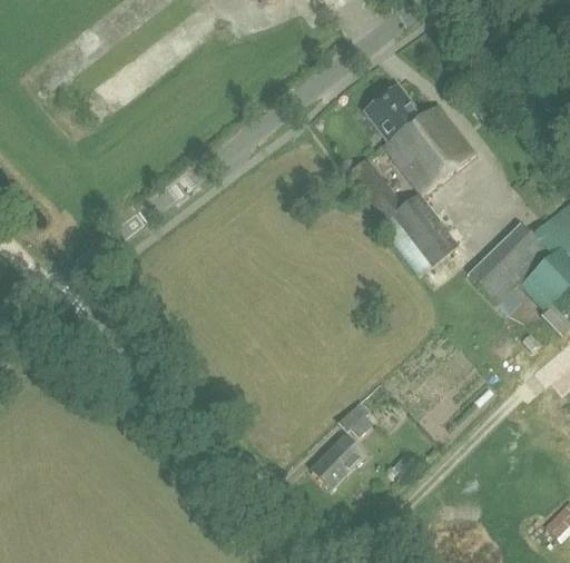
[(397,82),(363,109),(387,141),(384,144),(422,193),(475,152),(438,102),(422,115),(397,82)]
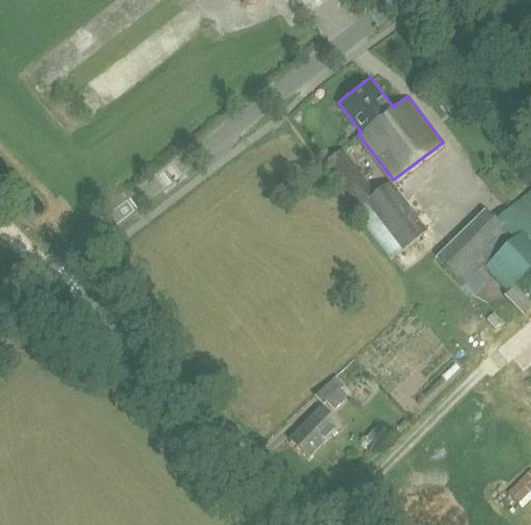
[(341,145),(326,158),(359,201),(353,206),(390,255),(426,227),(389,178),(374,189),(341,145)]
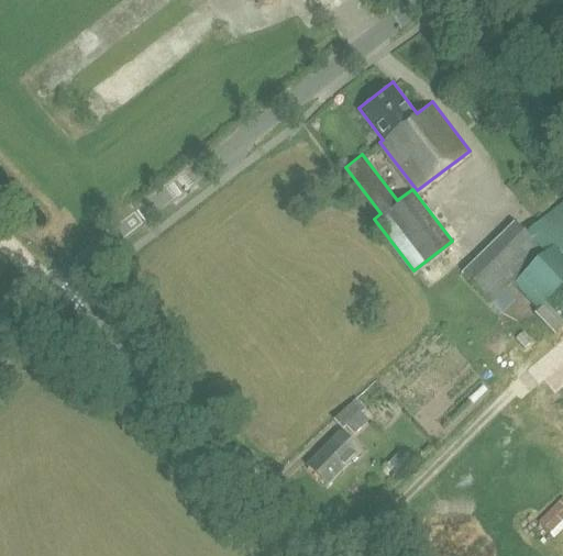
[(531,262),(512,277),(538,307),(545,299),(562,282),(562,197),(526,230),(545,247),(531,262)]
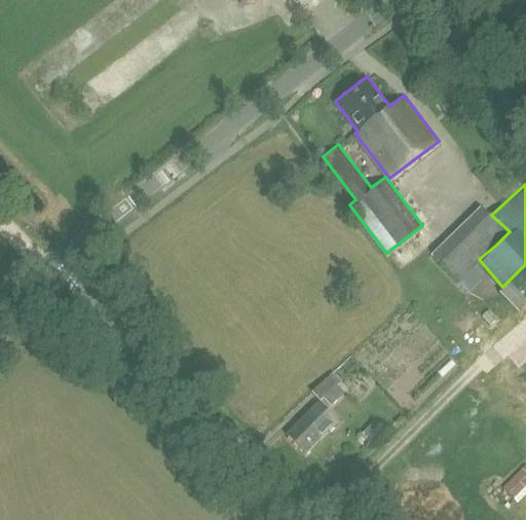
[(491,215),(480,205),(468,217),(496,245),(510,231),(491,215)]
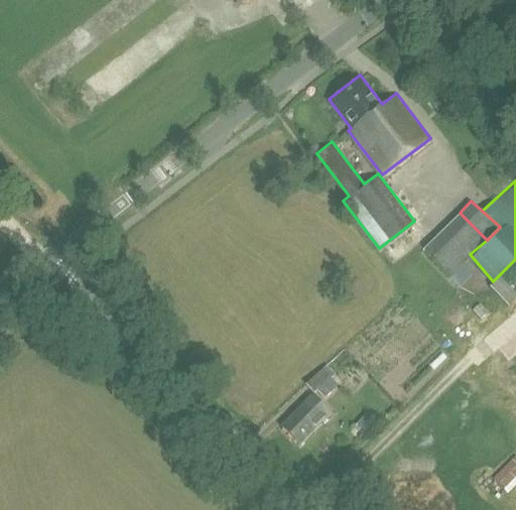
[(449,274),(460,282),(475,269),(465,260),(449,274)]
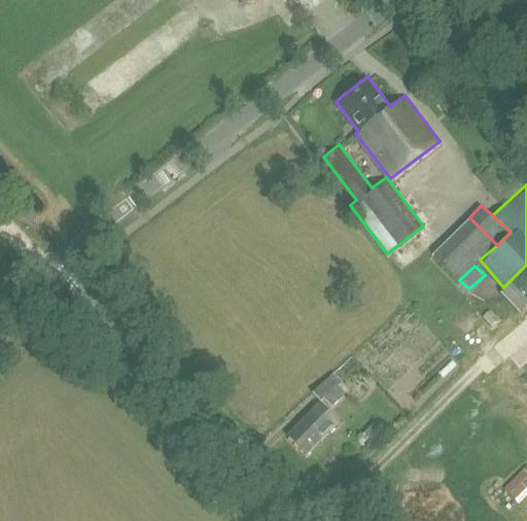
[(330,371),(311,387),(321,397),(324,395),(331,403),(346,390),(339,382),(341,381),(330,371)]
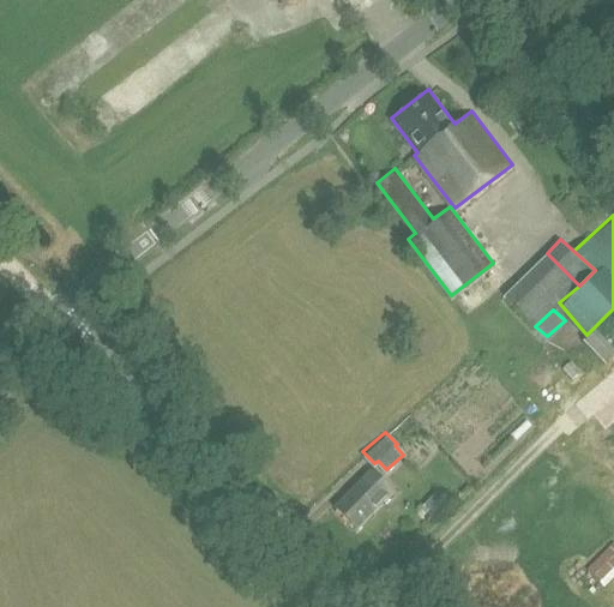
[(541,464),(554,445),(546,439),(531,457),(541,464)]
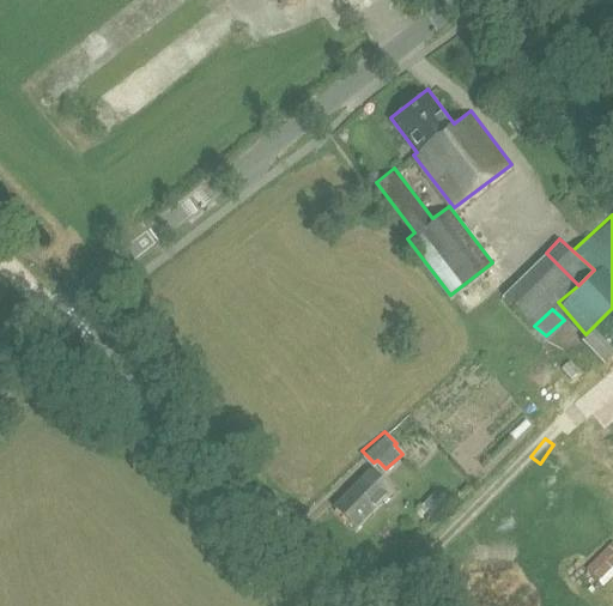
[(392,488),(370,466),(333,503),(354,525),(392,488)]
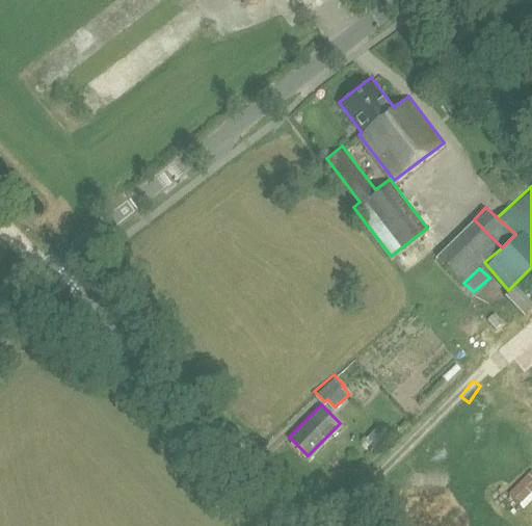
[(377,423),(365,436),(374,444),(386,430),(377,423)]
